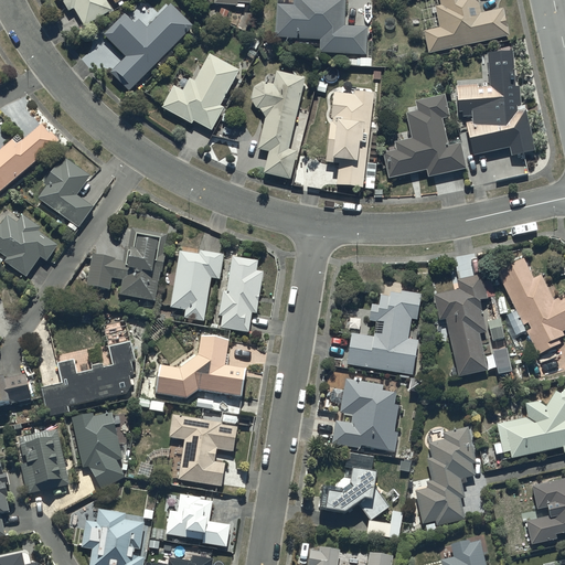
[(110,11),(103,0),(55,0),(59,4),(62,2),(67,12),(71,10),(82,29),(110,11)]
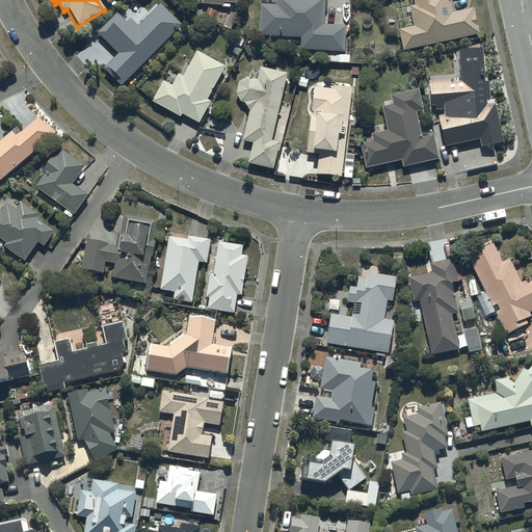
[(259,4),(257,36),(299,38),(298,50),(343,53),(345,27),(324,26),(325,0),(274,0),(274,5),(259,4)]
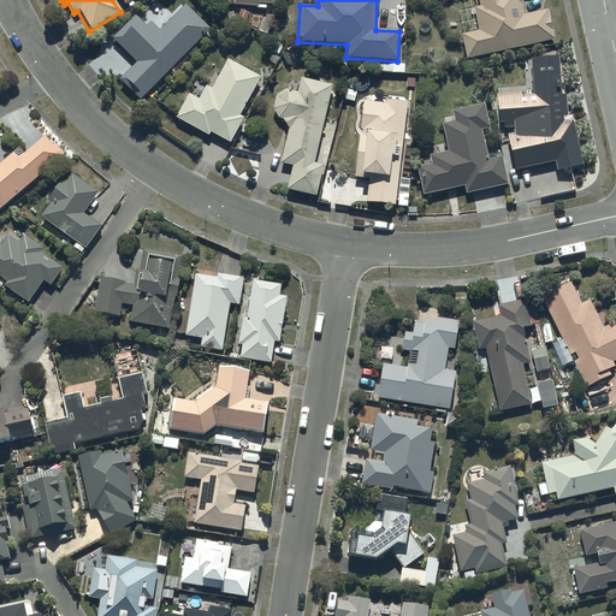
[(461,36),(466,60),(554,41),(548,11),(523,16),(520,0),(477,0),(479,7),(474,9),(479,31),(461,36)]
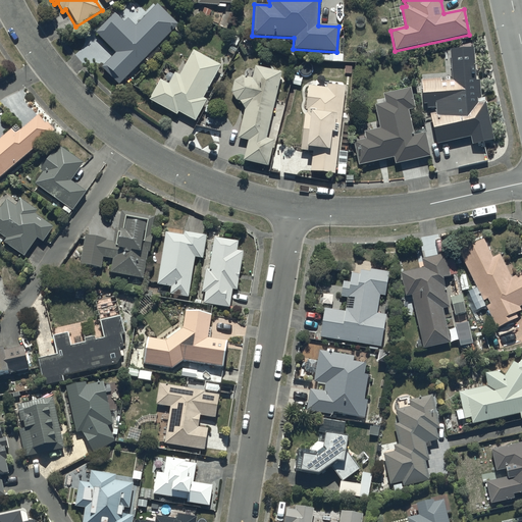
[(175,24),(156,5),(136,27),(126,17),(121,22),(112,14),(93,34),(113,53),(99,69),(117,87),(175,24)]
